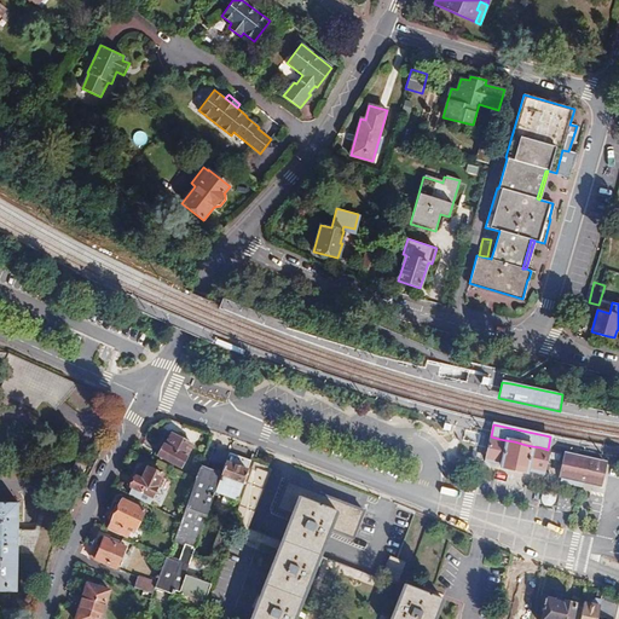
[(163,444),(157,456),(180,468),(194,445),(172,433),(166,445),(163,444)]
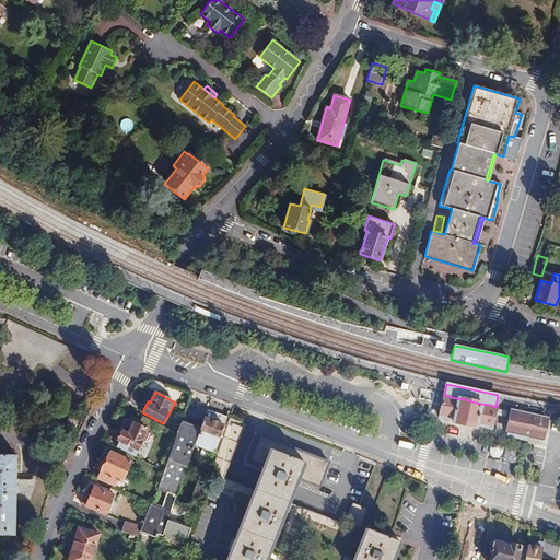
[(452,397),(444,395),(440,417),(453,420),(453,422),(458,423),(471,427),(476,428),(477,424),(491,428),(496,407),(489,405),(481,404),(476,403),(465,399),(457,398),(452,397)]
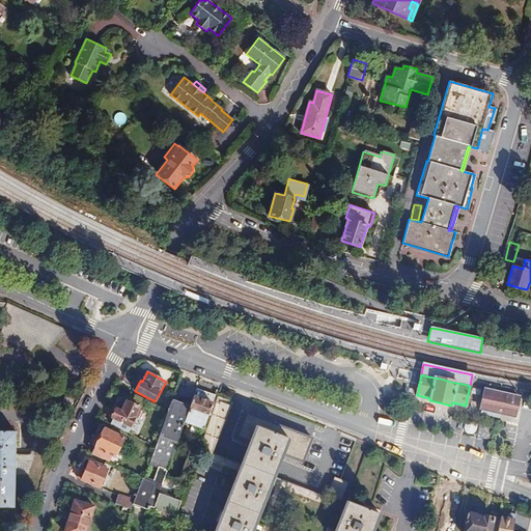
[(177,401),(172,399),(167,415),(149,465),(158,468),(152,481),(143,478),(135,499),(133,505),(152,511),(154,508),(160,493),(185,423),(197,389),(184,384),(177,401)]
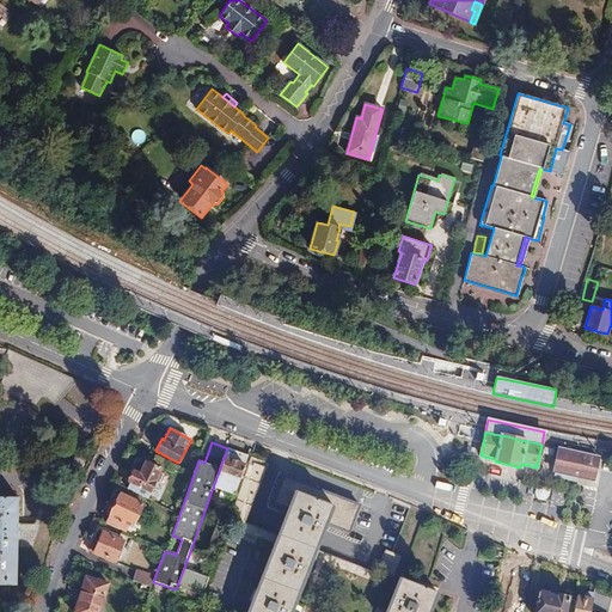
[(227,448),(213,488),(234,495),(249,456),(227,447),(227,448)]
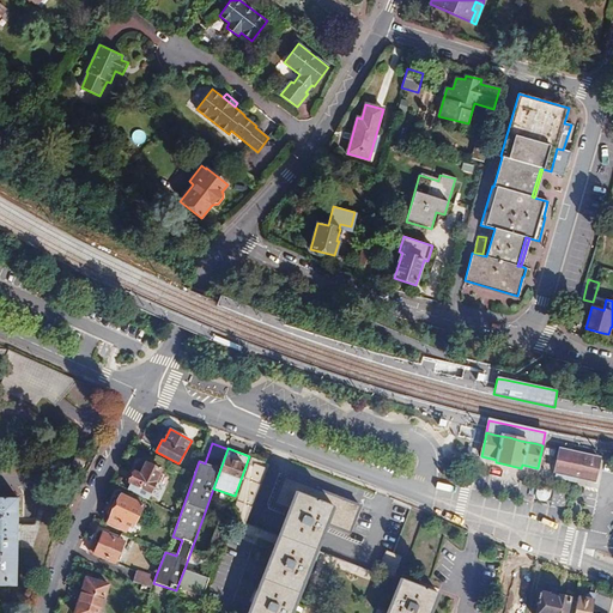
[(600,457),(558,448),(553,472),(596,480),(600,457)]
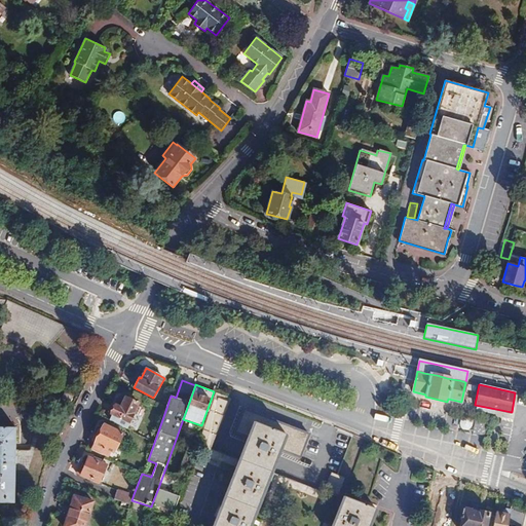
[(140,403),(125,397),(120,407),(115,404),(110,414),(129,423),(140,403)]
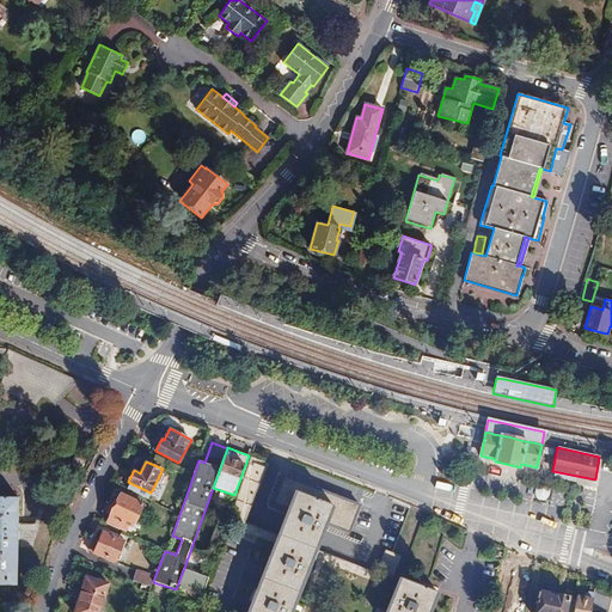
[(252,461),(232,516),(248,521),(268,467),(252,461)]
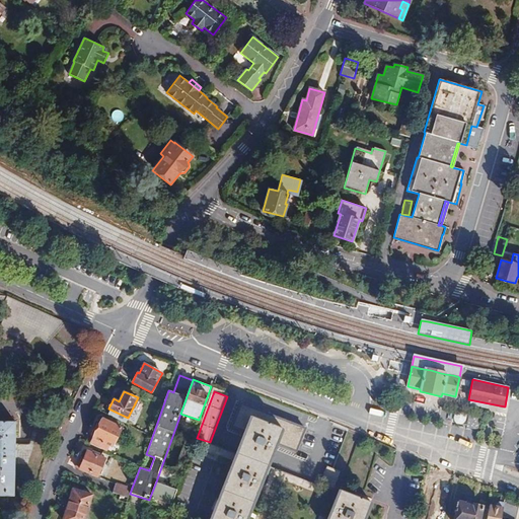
[(232,427),(244,432),(236,453),(231,466),(210,518),(246,518),(264,478),(269,465),(277,444),(296,451),(305,428),(240,403),(232,427)]
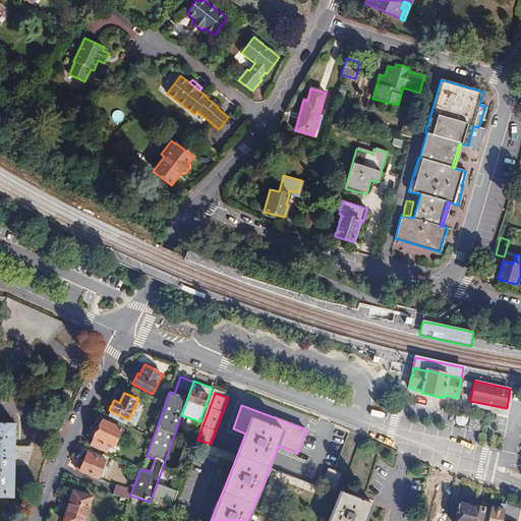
[(91,446),(107,453),(109,447),(113,449),(122,428),(103,419),(91,446)]
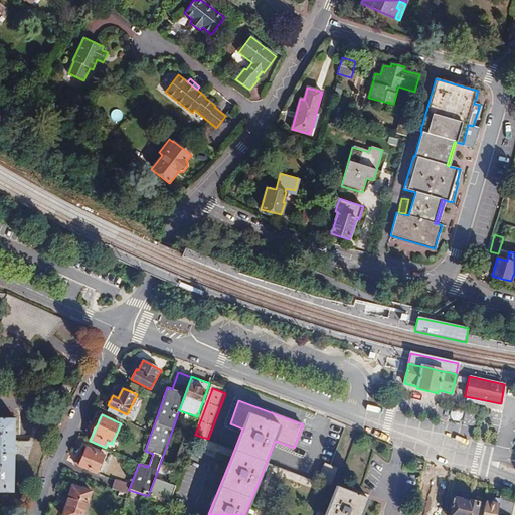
[(0,492),(14,493),(15,418),(0,417),(0,492)]
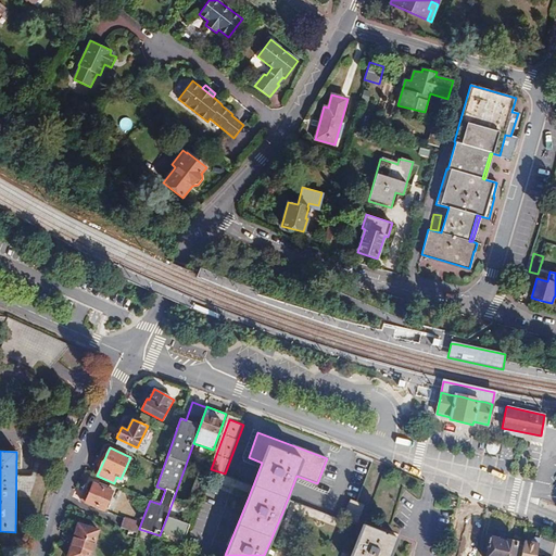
[(225,474),(219,488),(248,500),(253,485),(225,474)]
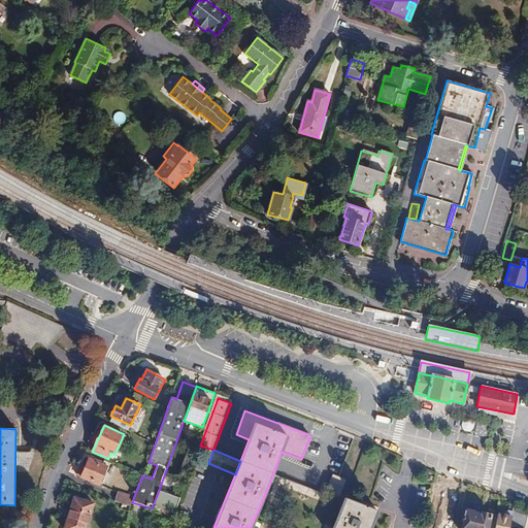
[(100,485),(107,466),(89,459),(85,466),(81,465),(76,475),(100,485)]
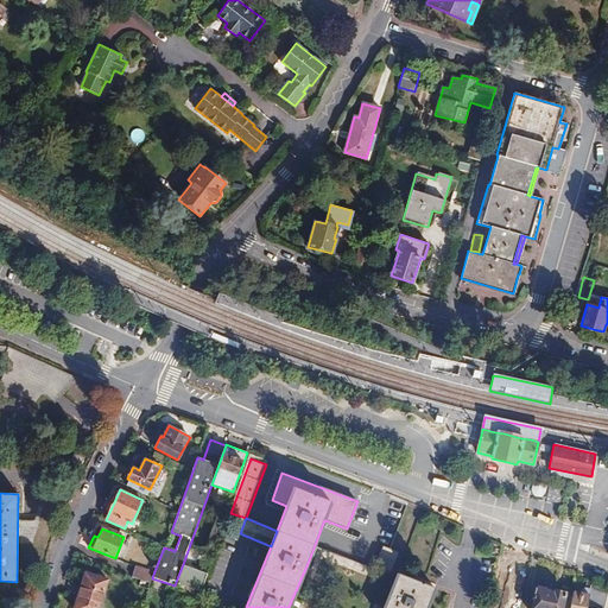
[(315,545),(309,561),(369,583),(375,569),(315,545)]
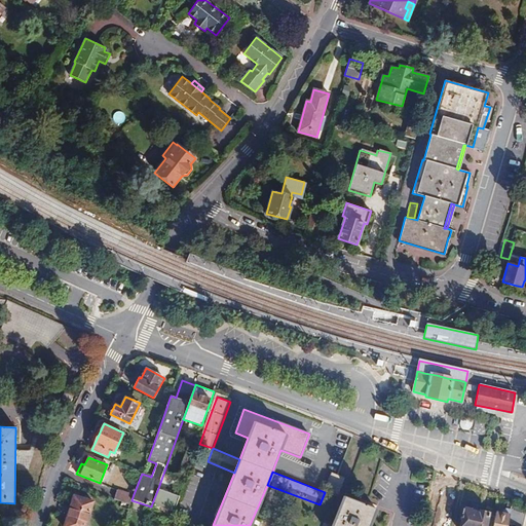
[(344,477),(332,473),(325,492),(337,496),(344,477)]
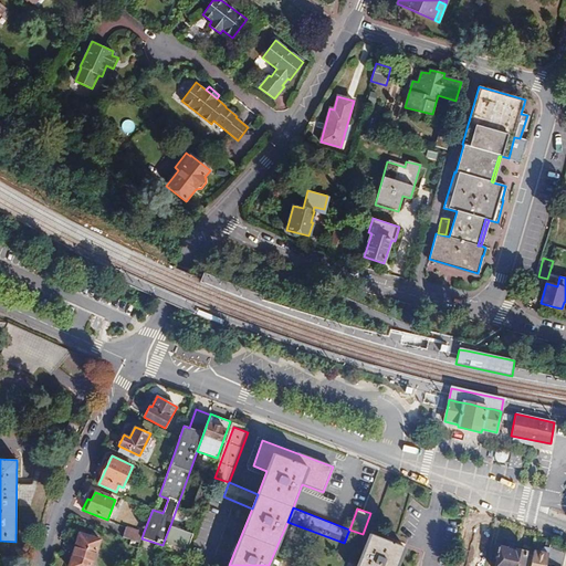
[(461,535),(471,537),(475,520),(465,517),(461,535)]
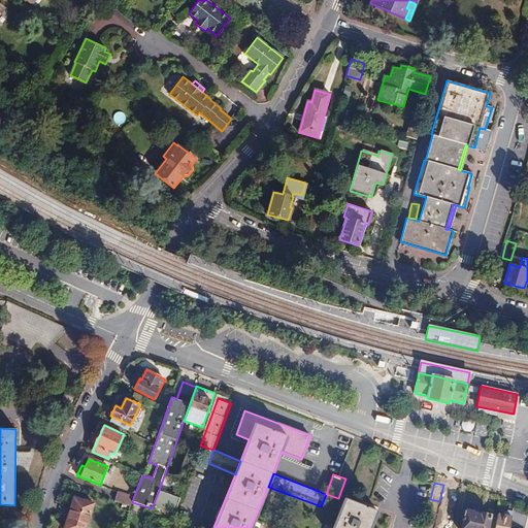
[(175,514),(180,498),(159,490),(153,505),(175,514)]
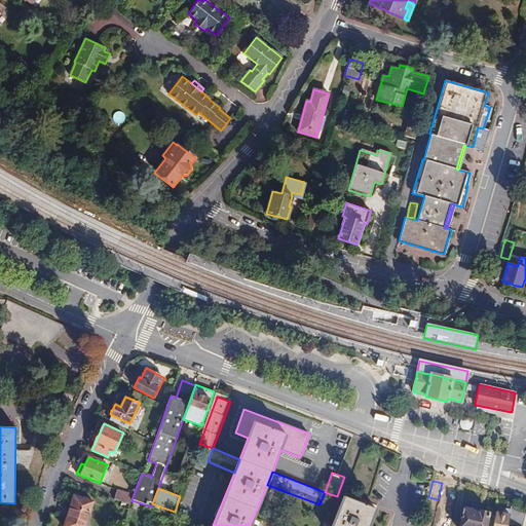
[(123,502),(130,504),(132,500),(134,494),(117,489),(114,499),(123,502)]
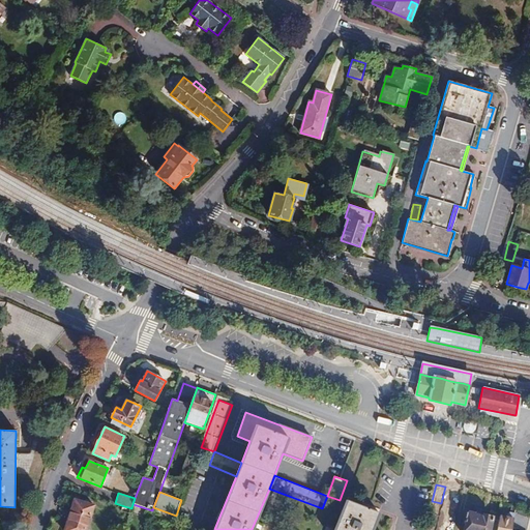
[(63,529),(86,529),(94,505),(75,499),(63,529)]
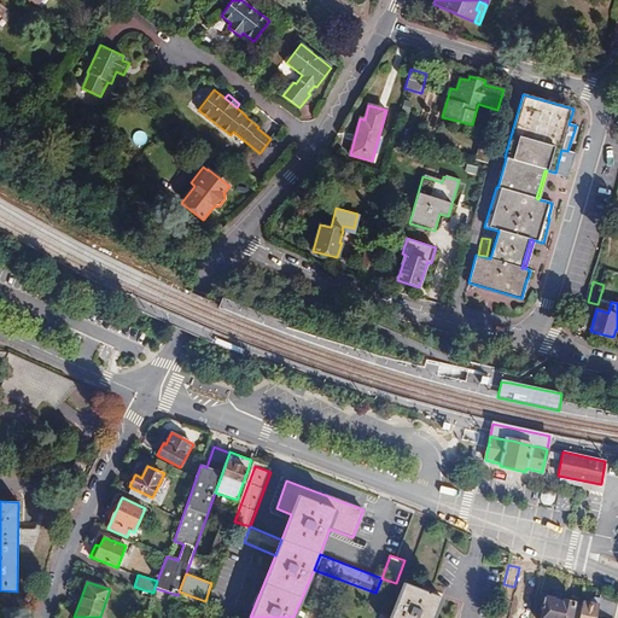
[(433,617),(442,598),(404,583),(390,617),(433,617)]
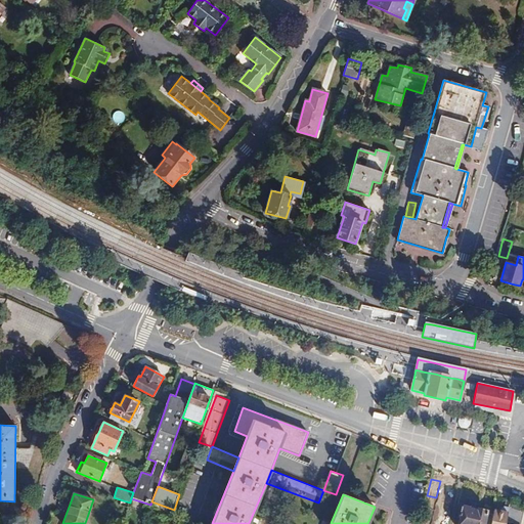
[(490,523),(493,513),(462,506),(456,523),(490,523)]
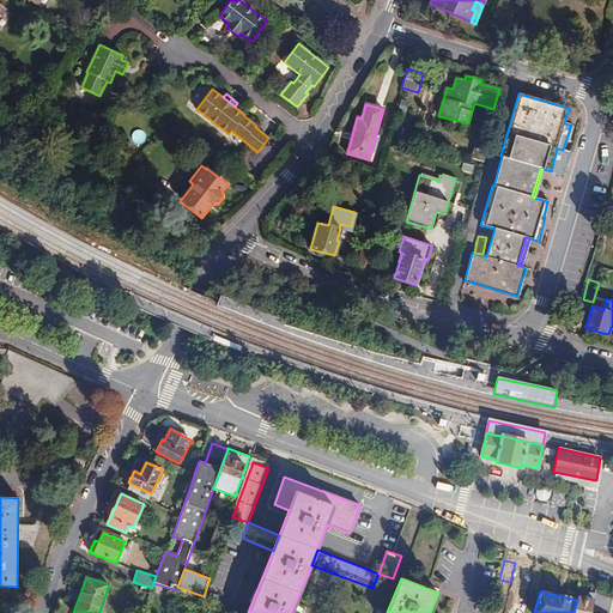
[(593,610),(601,612),(608,612),(612,599),(596,594),(595,600),(593,610)]
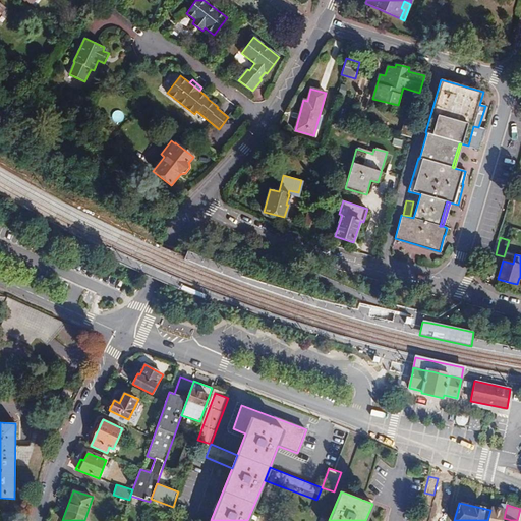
[(487,520),(503,520),(504,518),(506,510),(491,507),(490,510),(487,520)]
